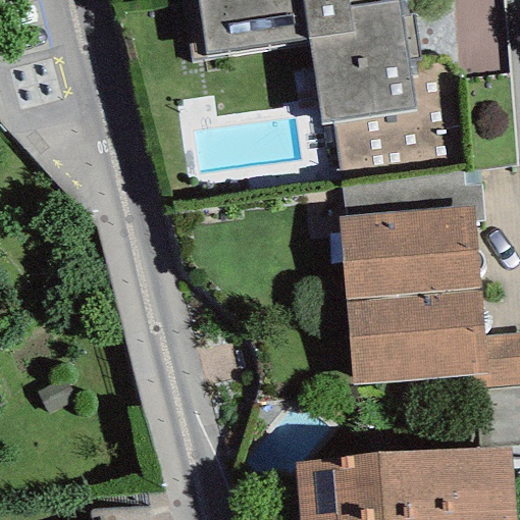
[(322,121),(417,109),(410,61),(422,59),(416,12),(404,14),(401,0),(377,0),(200,0),(208,51),(311,37),(322,121)]
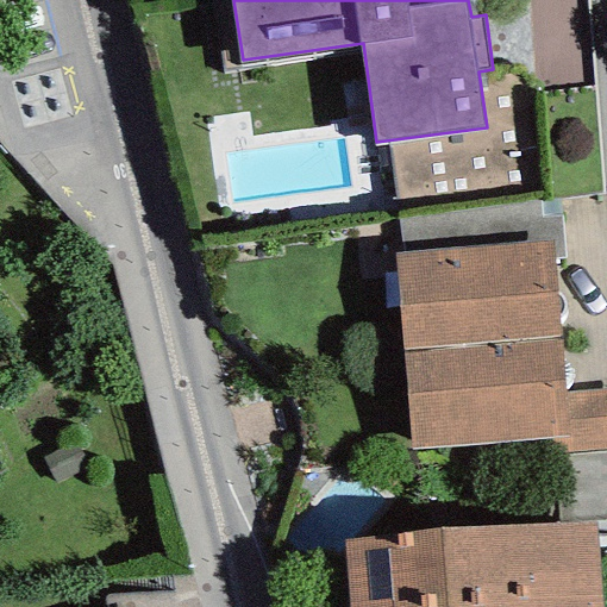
[(396,251),(402,351),(562,333),(555,237),(396,251)]
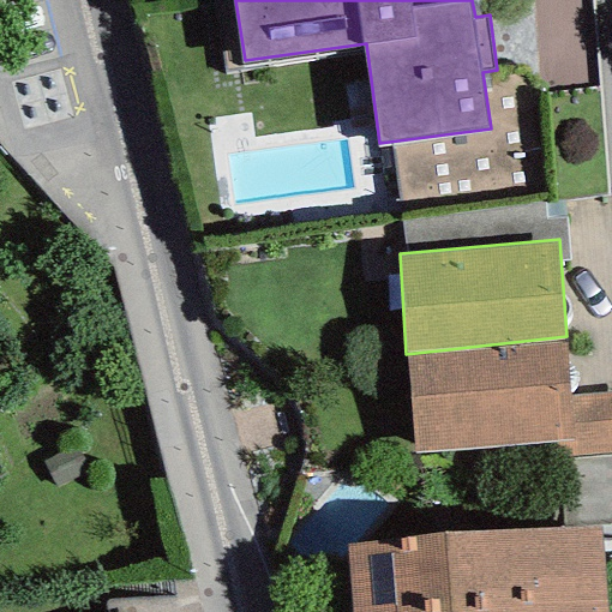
[(573,394),(567,336),(406,354),(414,454),(573,442),(577,442),(573,394)]
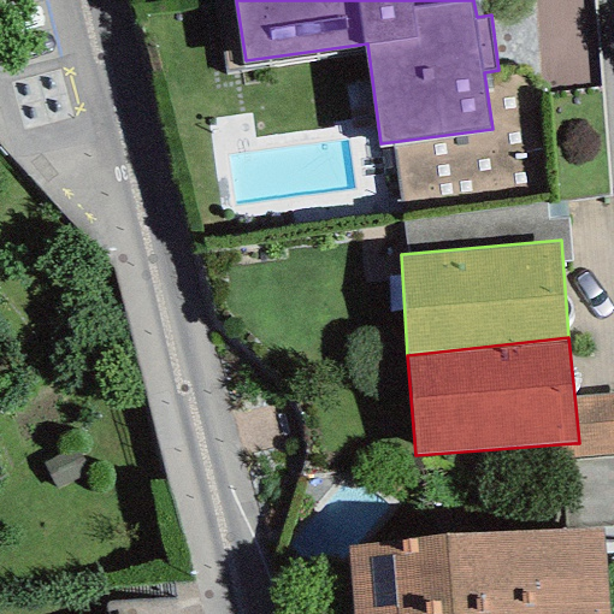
[(613,391),(574,395),(579,443),(574,443),(574,456),(613,453),(613,391)]
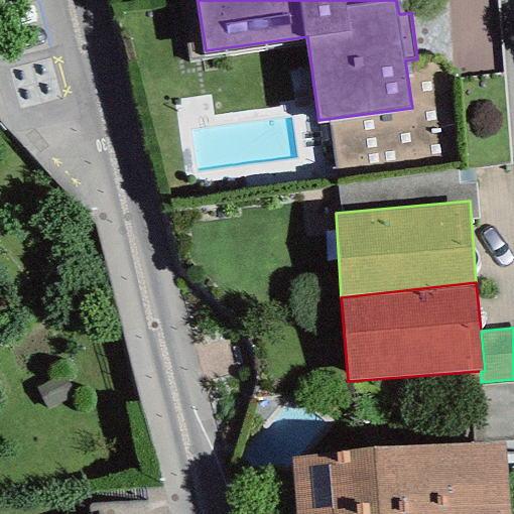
[(292,458),(296,513),(511,513),(506,439),(292,458)]
